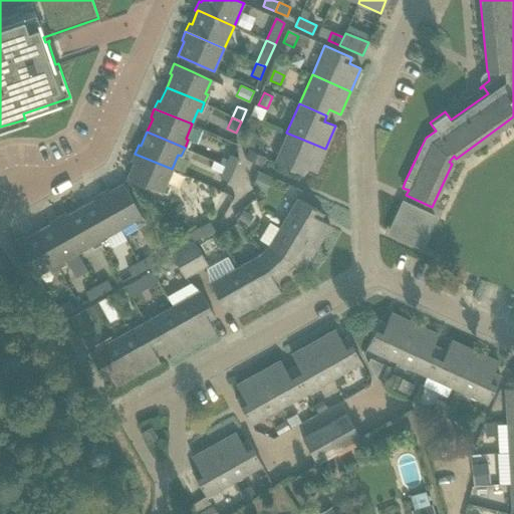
[(325,149),(286,133),(273,162),(301,174),(304,168),(315,172),(325,149)]
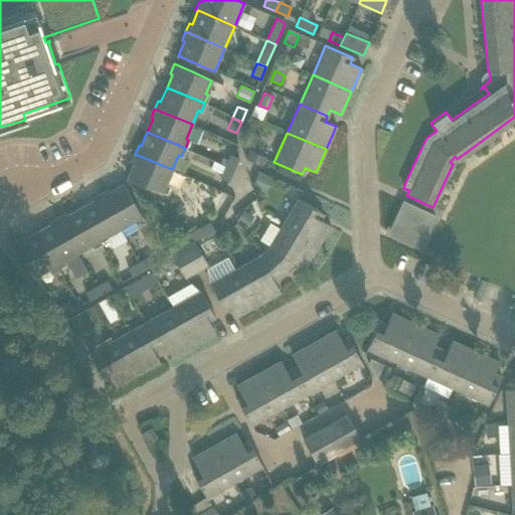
[(248,150),(244,159),(261,166),(265,157),(248,150)]
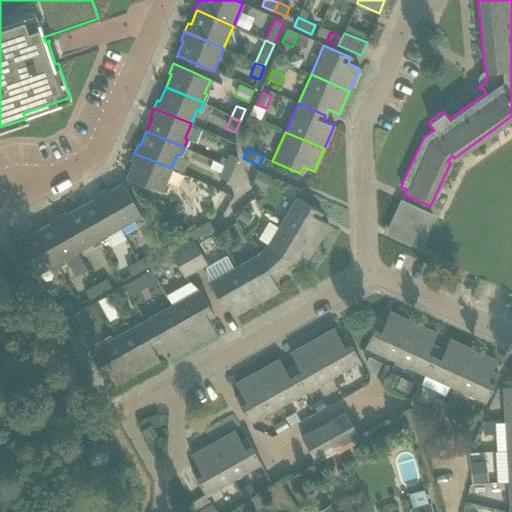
[(171,168),(134,153),(130,161),(133,162),(126,176),(145,184),(164,193),(168,183),(165,182),(171,168)]
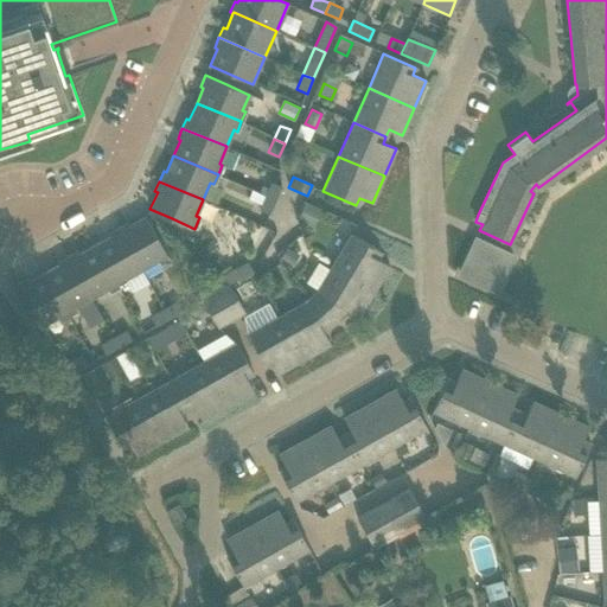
[(270,184),(264,197),(275,202),(281,189),(270,184)]
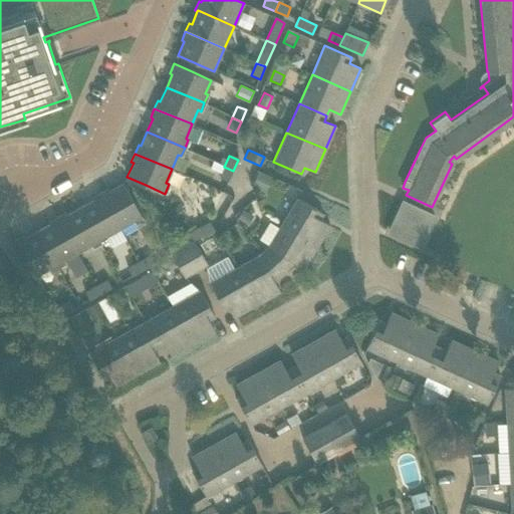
[(233,171),(224,167),(219,179),(228,182),(233,171)]
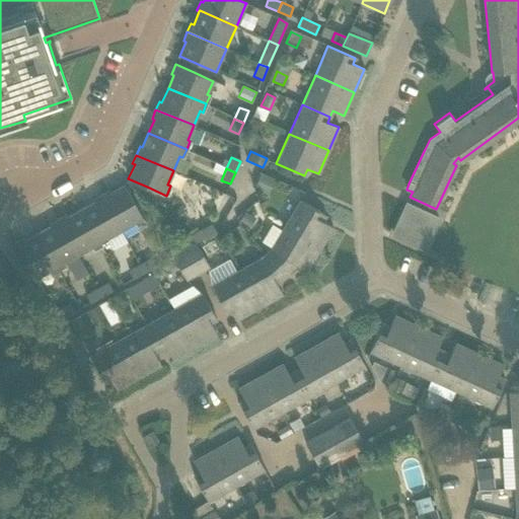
[(260,172),(253,187),(266,192),(272,178),(260,172)]
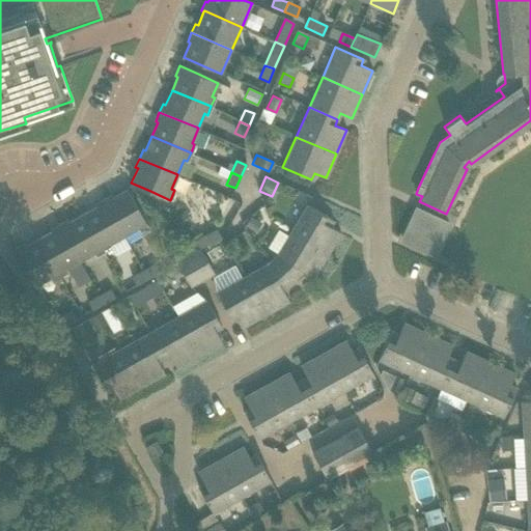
[(111,195),(104,199),(123,236),(138,228),(140,231),(147,227),(137,207),(127,190),(113,197),(111,195)]
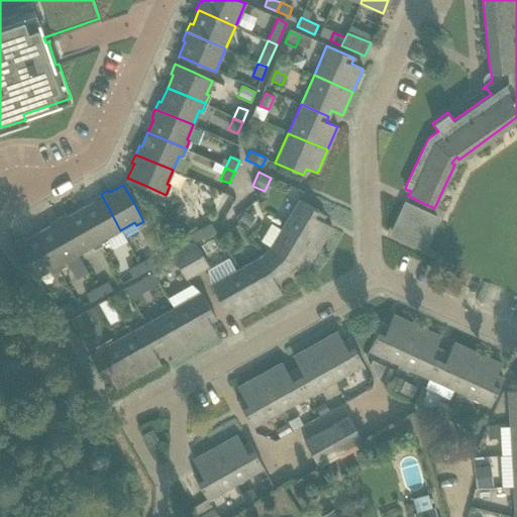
[(93,202),(81,209),(101,245),(109,240),(107,237),(120,230),(101,194),(92,199),(93,202)]
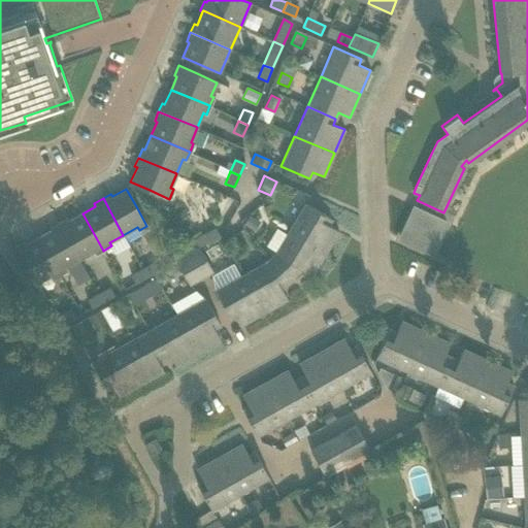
[(305,203),(289,231),(325,254),(338,231),(328,225),(331,219),(314,208),(305,203)]
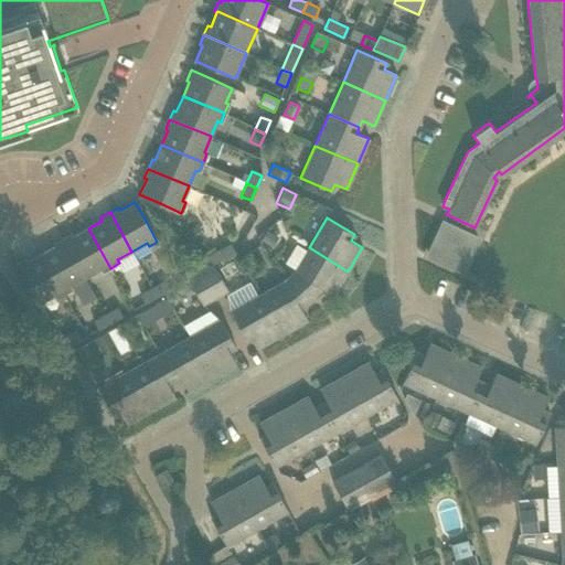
[(462,270),(477,238),(443,223),(428,255),(462,270)]
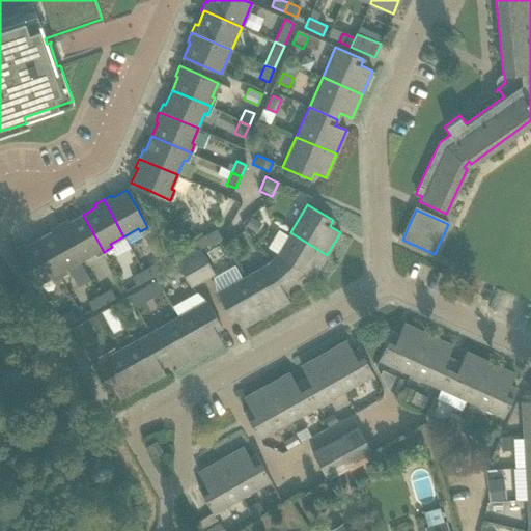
[(184,213),(171,222),(179,232),(192,222),(184,213)]
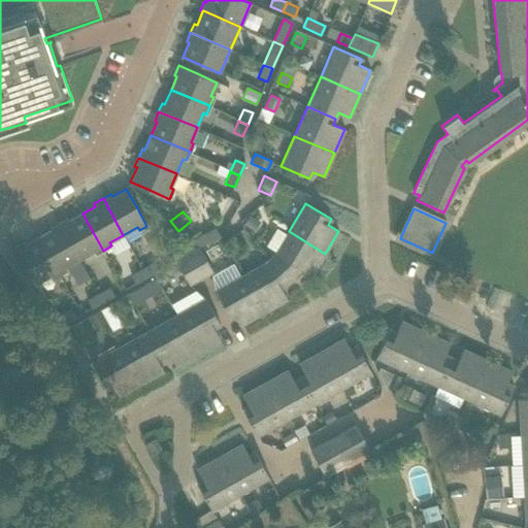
[(67,219),(59,223),(78,259),(94,251),(96,255),(103,251),(83,213),(68,221),(67,219)]
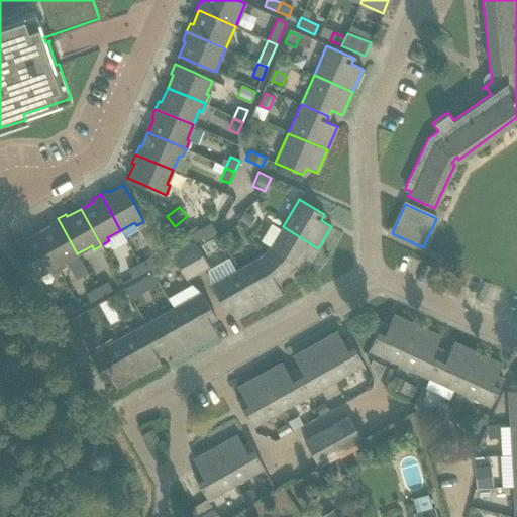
[(243,210),(238,219),(247,224),(252,216),(243,210)]
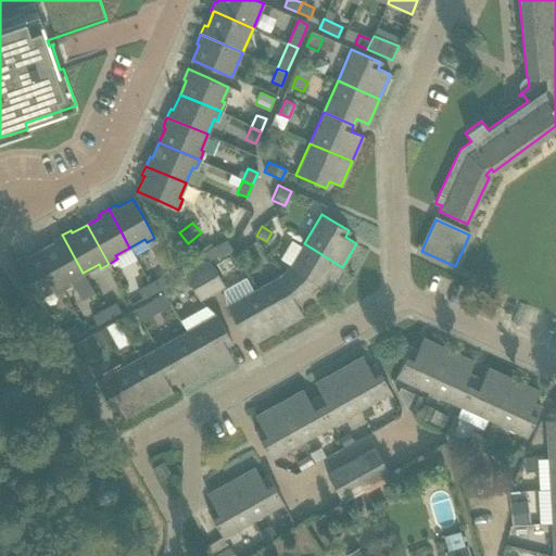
[(54,242),(40,251),(62,290),(72,286),(68,281),(83,273),(62,235),(53,240),(54,242)]
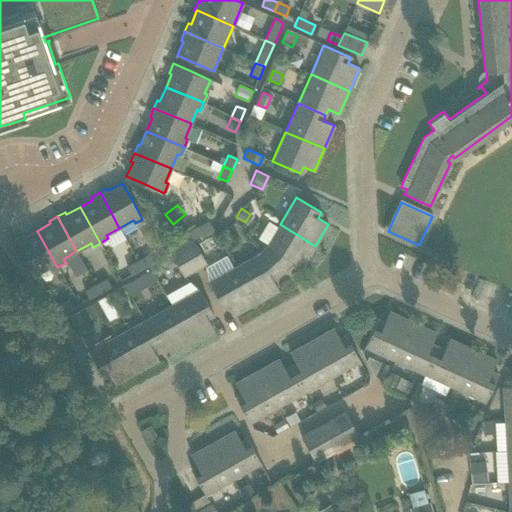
[(213,230),(207,220),(195,226),(201,237),(213,230)]
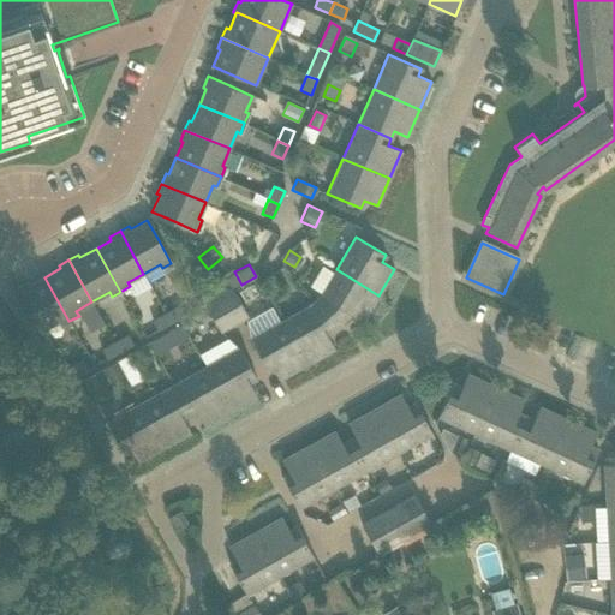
[(322,297),(317,302),(340,326),(352,315),(363,321),(378,296),(336,269),(321,296),(322,297)]
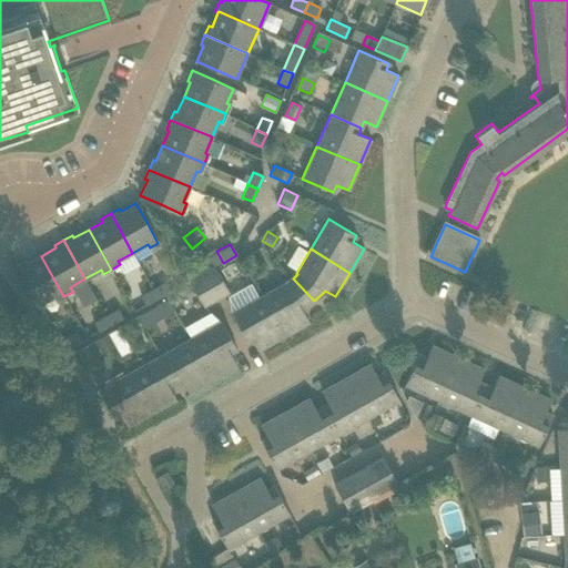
[(63,296),(41,256),(27,264),(26,261),(16,266),(38,306),(53,297),(56,301),(63,296)]
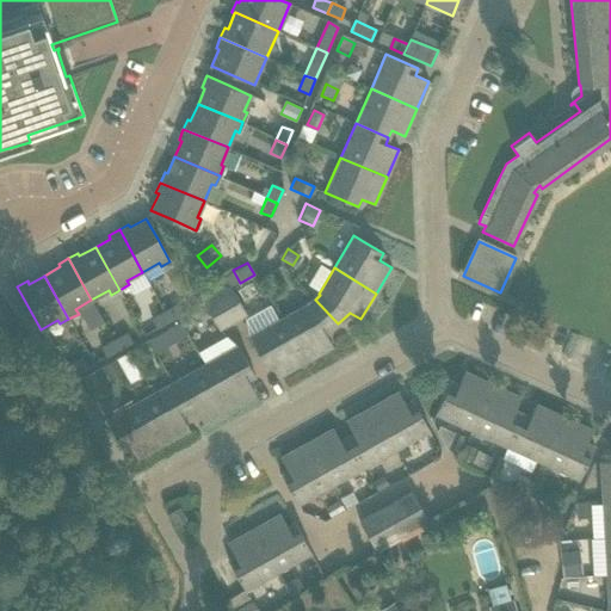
[(230,287),(216,295),(232,322),(246,315),(230,287)]
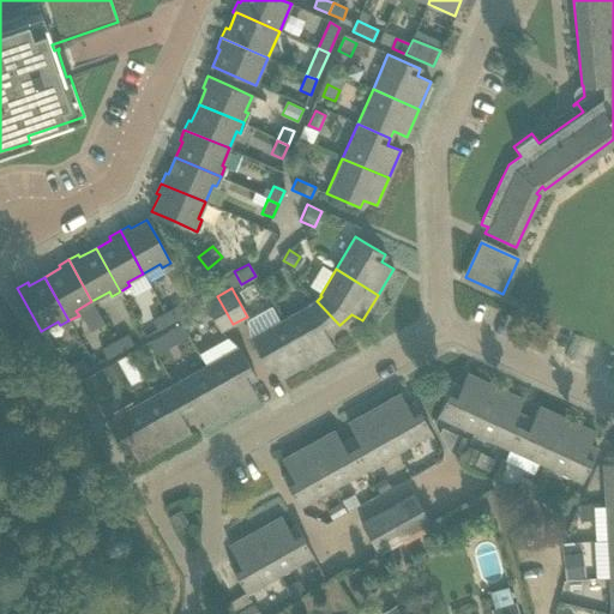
[(233,324),(217,296),(203,304),(218,332),(233,324)]
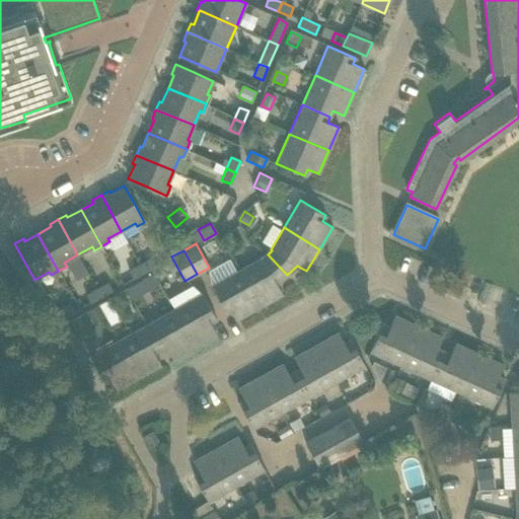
[(262,257),(239,270),(260,306),(282,294),(277,284),(287,275),(268,254),(263,260),(262,257)]
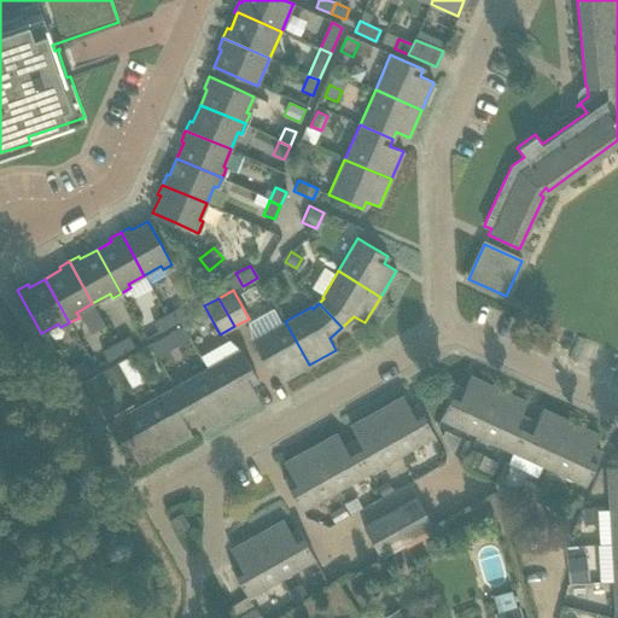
[(179,308),(167,315),(172,325),(185,318),(179,308)]
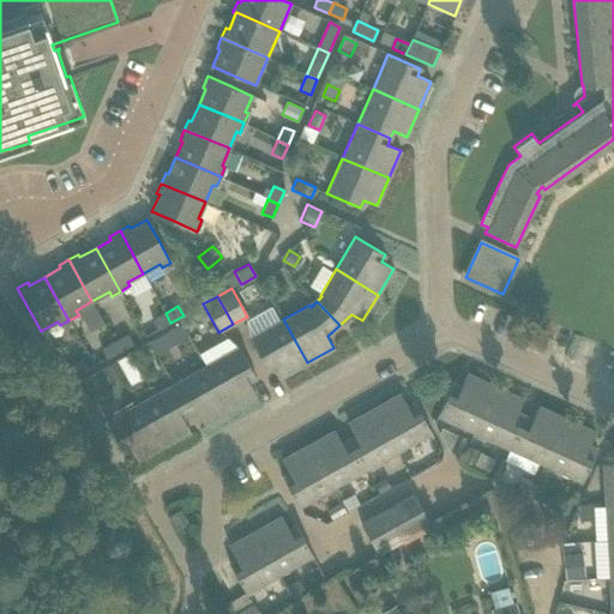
[(170,323),(166,313),(152,320),(157,330),(170,323)]
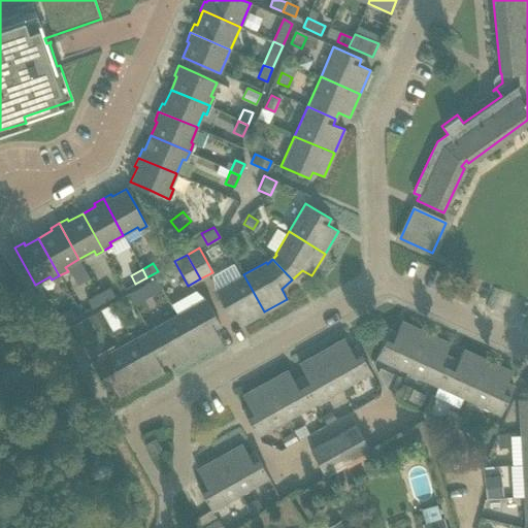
[(264,311),(243,274),(215,291),(229,317),(235,314),(241,324),(264,311)]
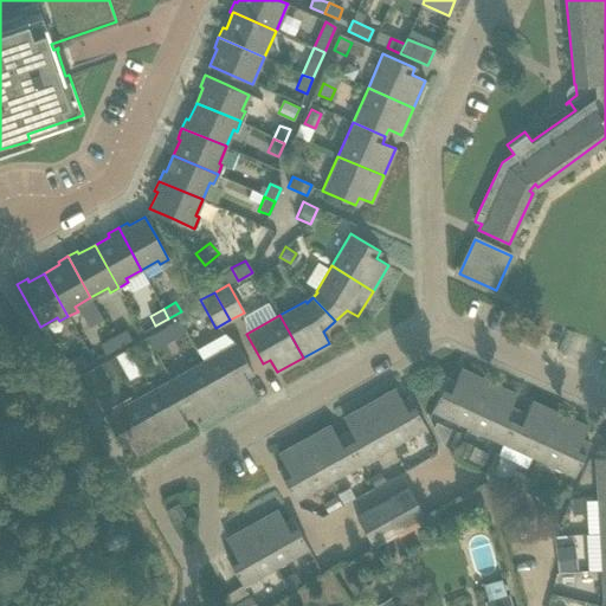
[(178,320),(163,328),(169,341),(185,333),(178,320)]
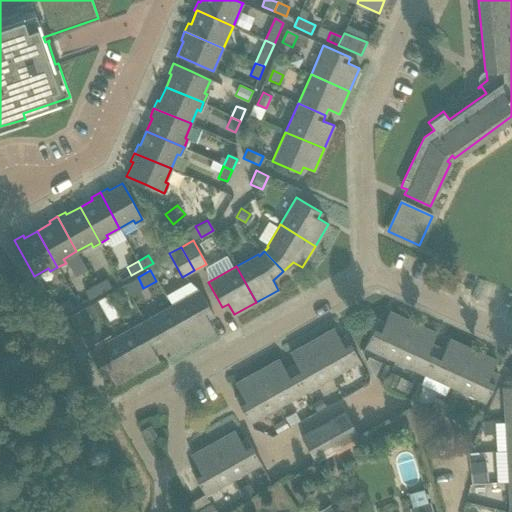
[(106,279),(95,285),(100,294),(111,287),(106,279)]
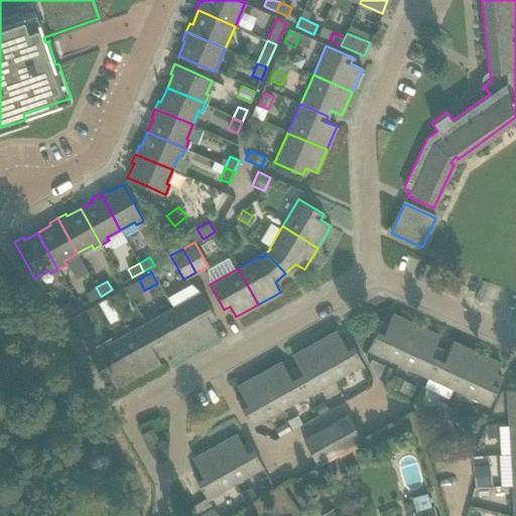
[(101,296),(96,287),(85,293),(89,302),(101,296)]
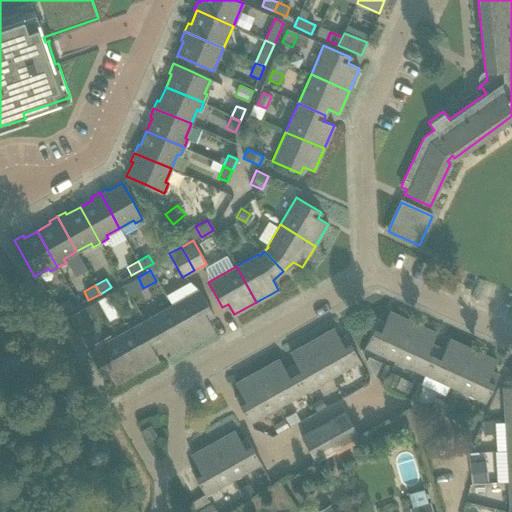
[(199,290),(171,306),(191,341),(213,329),(207,319),(213,315),(199,290)]
